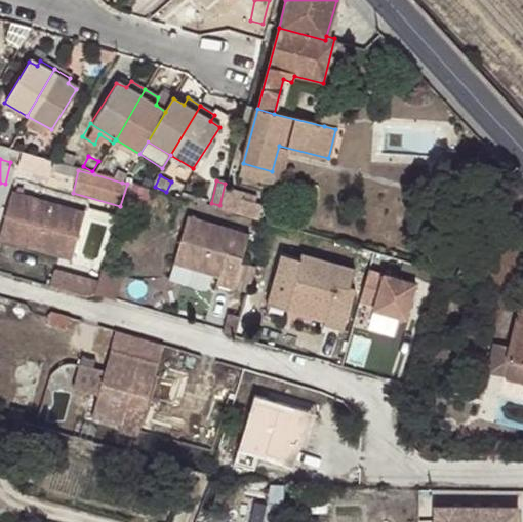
[(242,188),(225,184),(219,205),(218,209),(258,221),(263,207),(238,200),(242,188)]
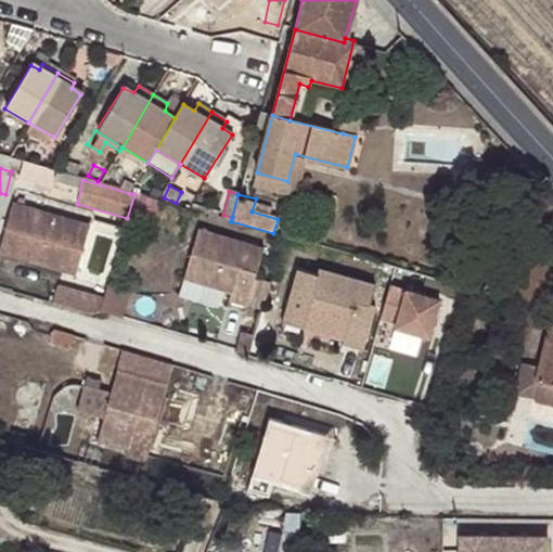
[(157,201),(140,195),(136,212),(156,218),(161,202),(157,201)]
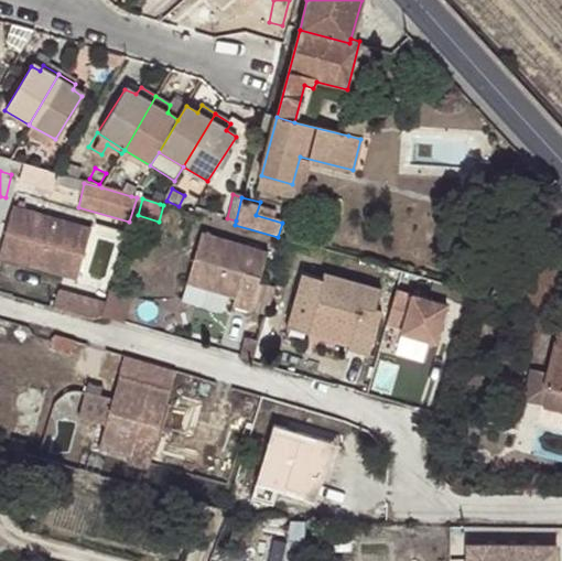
[(0,252),(10,257),(26,211),(10,205),(0,233),(0,252)]
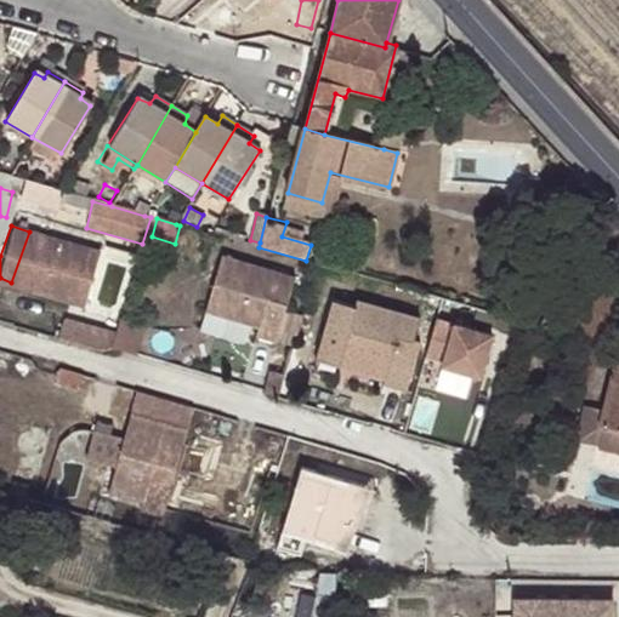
[(78,307),(96,257),(29,232),(11,283),(78,307)]
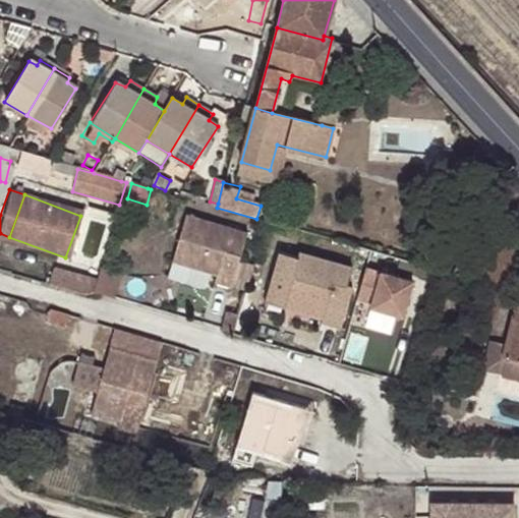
[(246,233),(185,216),(172,261),(216,275),(214,282),(231,287),(246,233)]
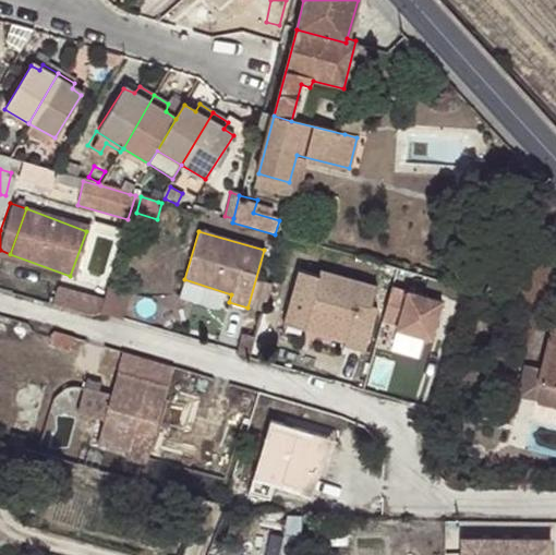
[(282,324),(304,329),(307,320),(347,332),(343,341),(342,347),(364,353),(378,309),(371,305),(377,286),(321,269),(318,276),(298,270),(282,324)]
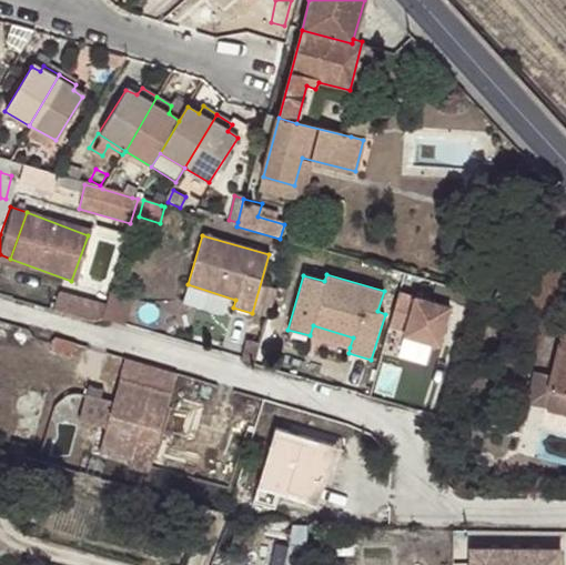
[(446,306),(398,295),(392,325),(403,328),(402,335),(437,343),(446,306)]
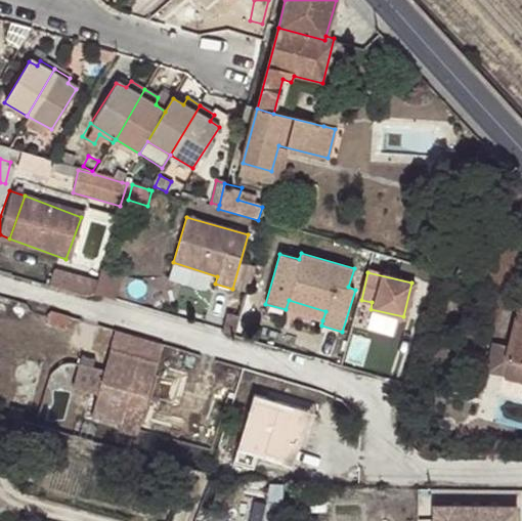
[(289,300),(286,309),(322,320),(325,311),(289,300)]
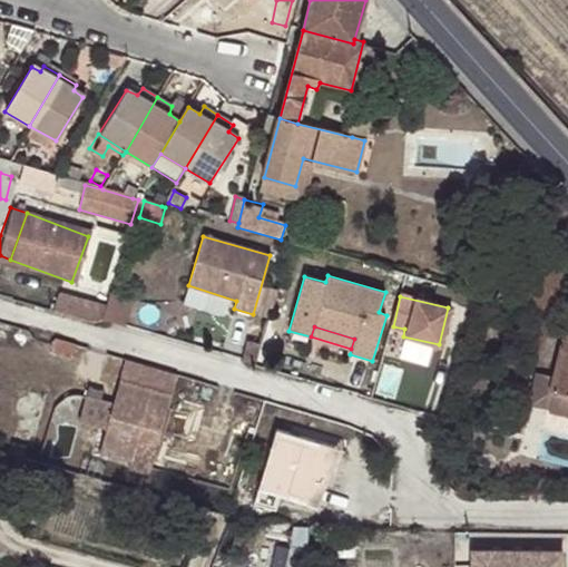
[(567,331),(565,331),(548,390),(567,394),(567,331)]
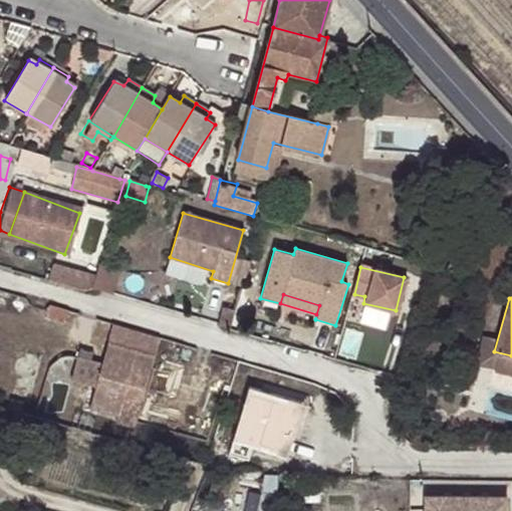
[(36,312),(57,318),(59,308),(46,304),(39,302),(36,312)]
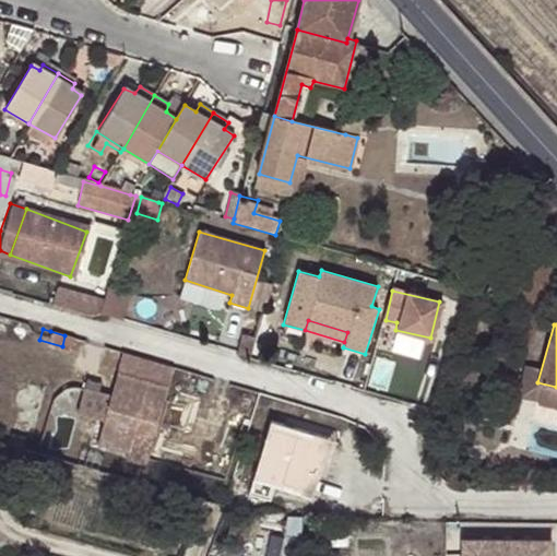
[(115,351),(109,373),(131,378),(137,357),(115,351)]
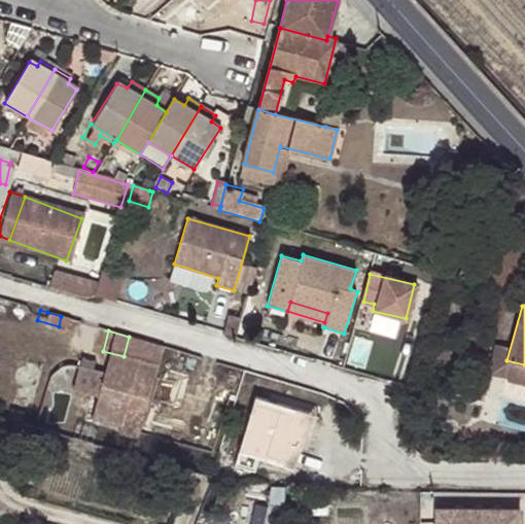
[(0,380),(7,382),(14,355),(0,351),(0,380)]
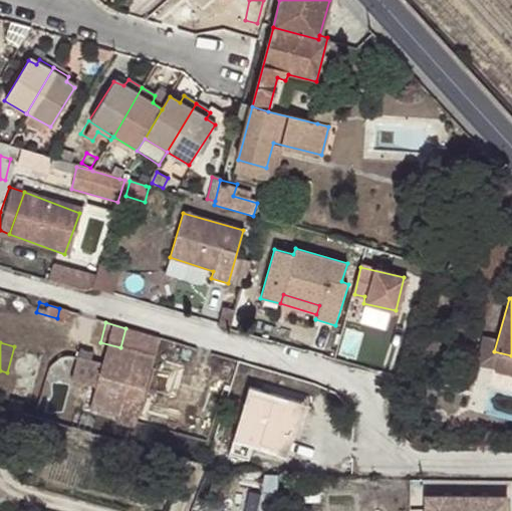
[(147,354),(100,342),(83,405),(111,412),(117,391),(136,396),(147,354)]
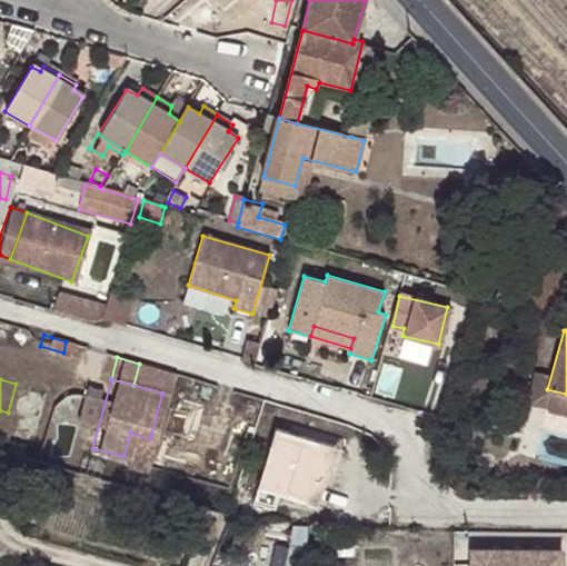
[(265,429),(252,488),(312,502),(325,440),(265,429)]
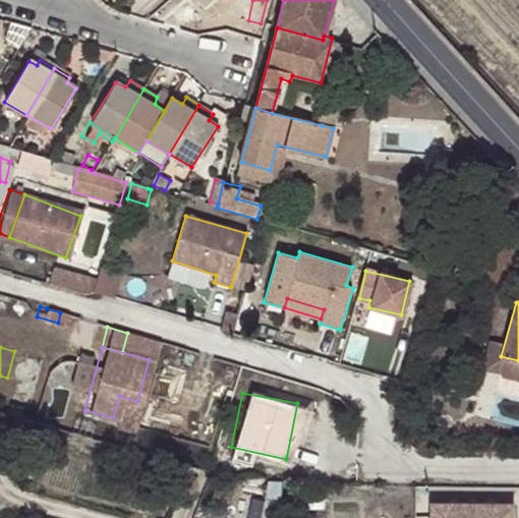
[(260,498),(253,517),(273,517),(278,504),(260,498)]
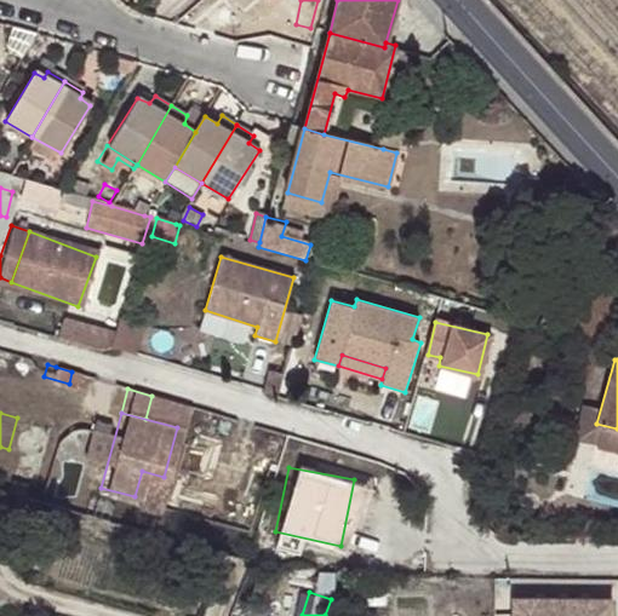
[(606,615),(607,598),(510,598),(509,615),(606,615)]
